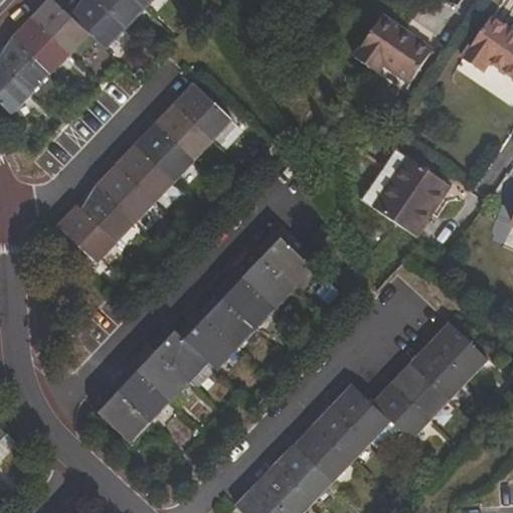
[(48,0),(35,22),(69,55),(90,34),(71,17),(66,12),(52,0),(48,0)]
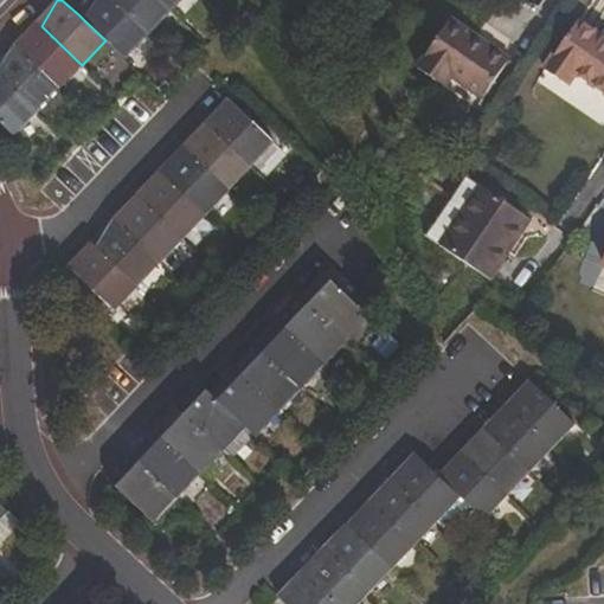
[(124,58),(148,33),(113,0),(96,0),(84,20),(105,40),(124,58)]
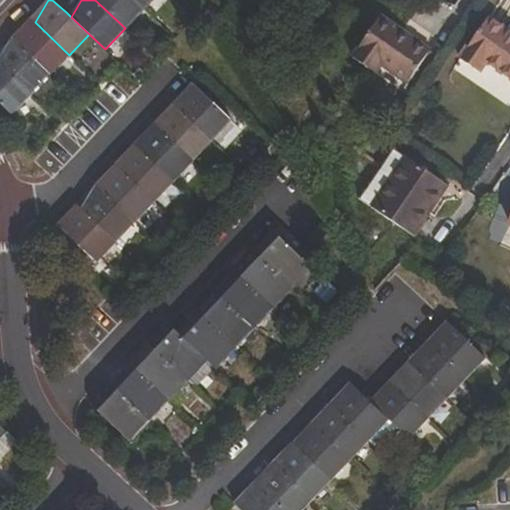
[(95,0),(125,28),(144,8),(135,0),(95,0)]
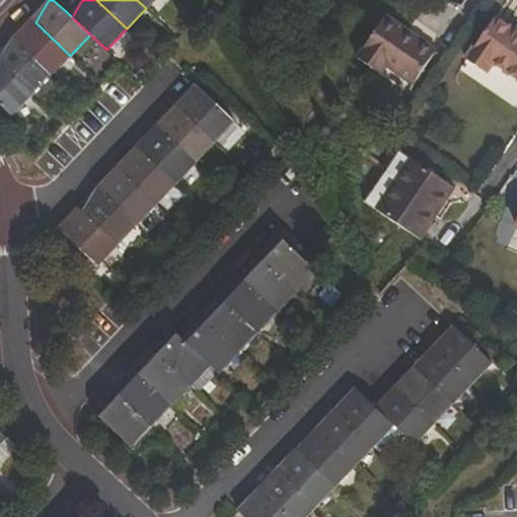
[(137,0),(146,8),(154,0),(137,0)]
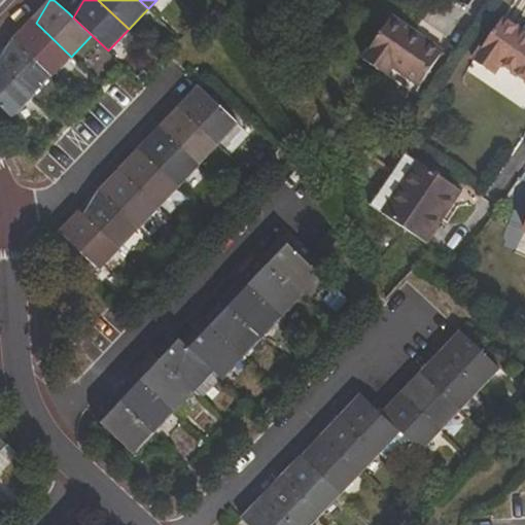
[(387,74),(392,66),(429,91),(453,57),(392,15),(362,58),(387,74)]
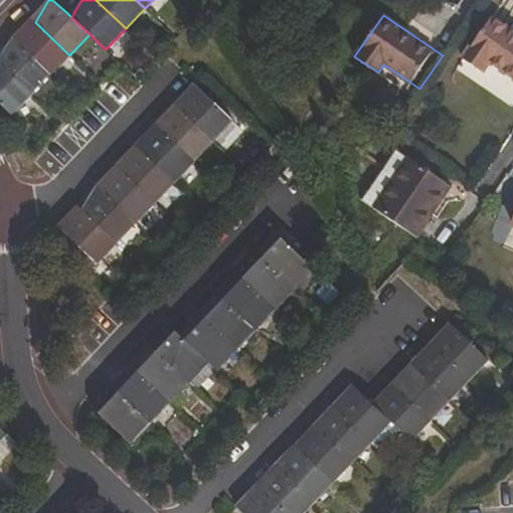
[(512,30),(492,15),(463,58),(483,71),(489,62),(512,78),(512,30)]
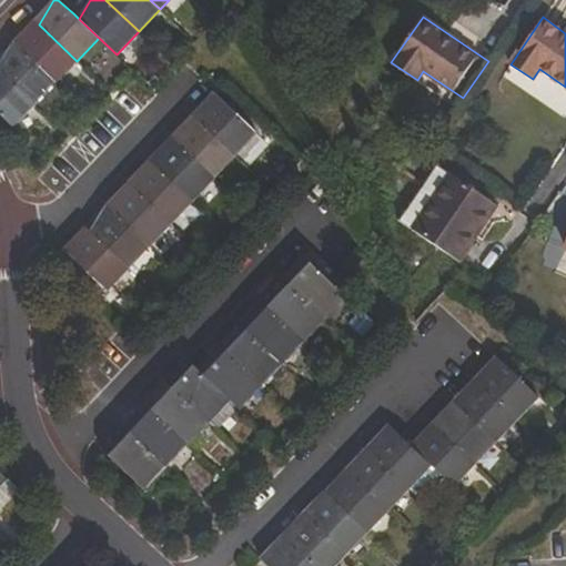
[(34,20),(19,46),(57,82),(77,61),(39,24),(34,20)]
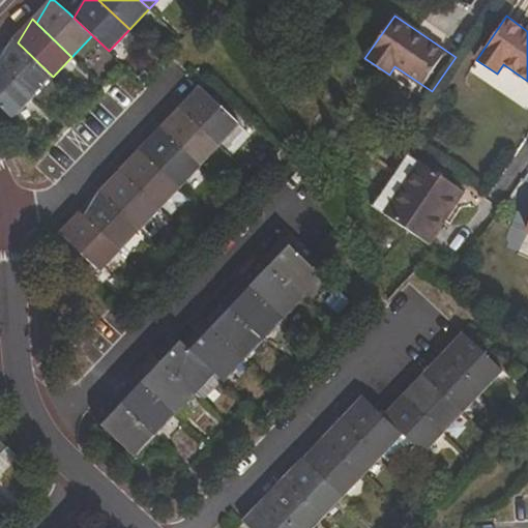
[(12,37),(0,59),(0,66),(32,97),(53,77),(18,42),(12,37)]
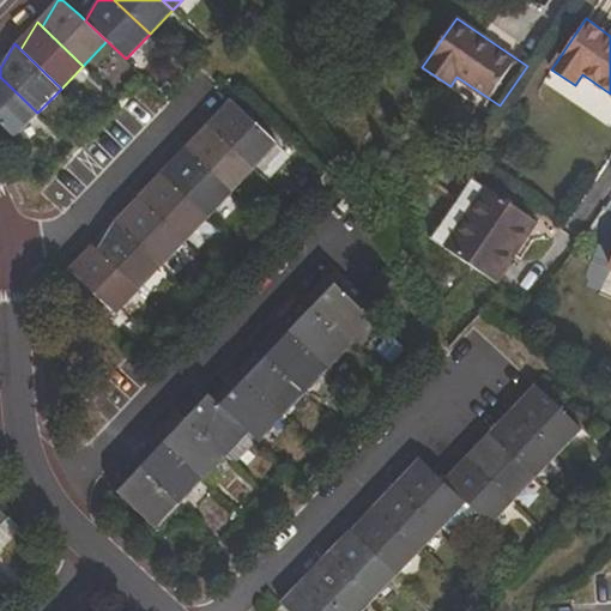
[(0,122),(14,137),(37,113),(0,77),(0,122)]
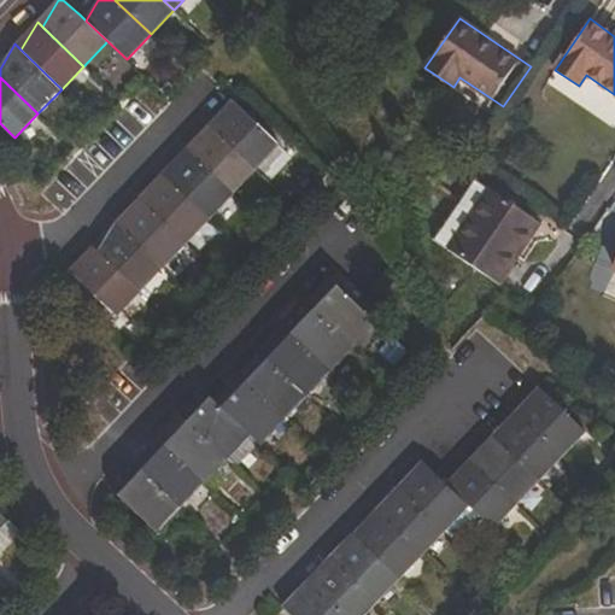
[(279,144),(232,98),(214,128),(255,168),(279,144)]
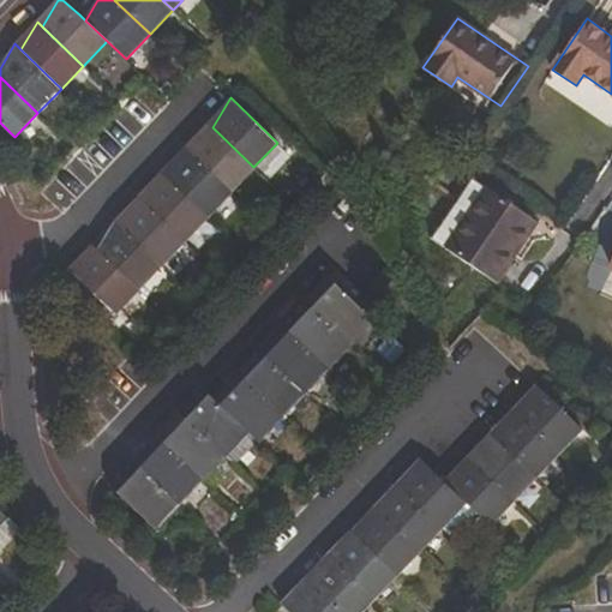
[(208,123),(190,153),(231,192),(253,167),(213,127),(208,123)]
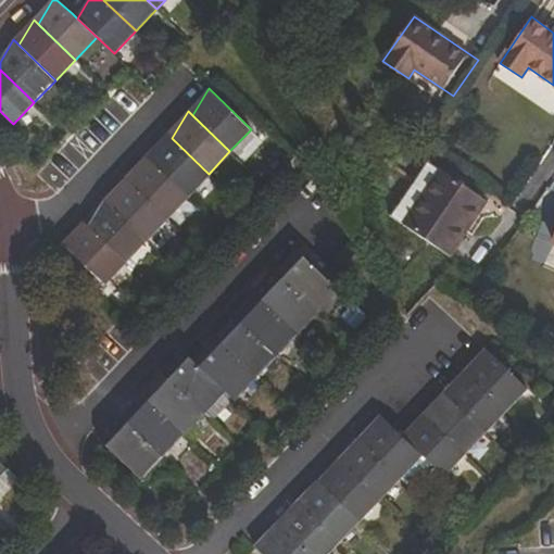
[(166,133),(151,160),(188,196),(209,174),(172,138),(166,133)]
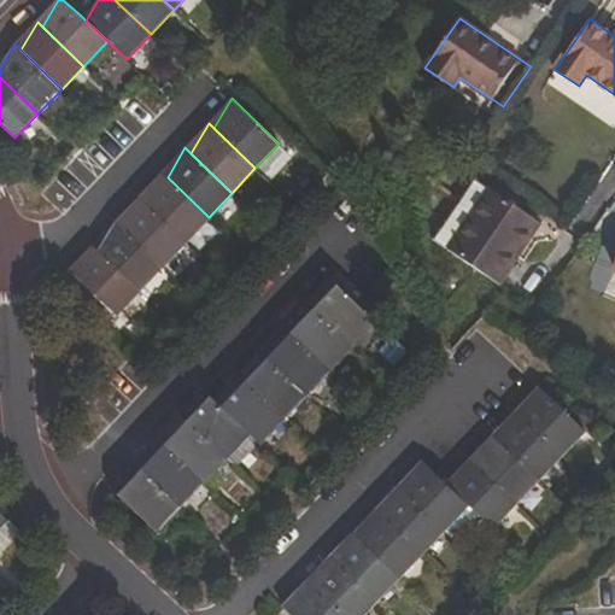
[(163,173),(144,203),(186,241),(209,217),(168,177),(163,173)]
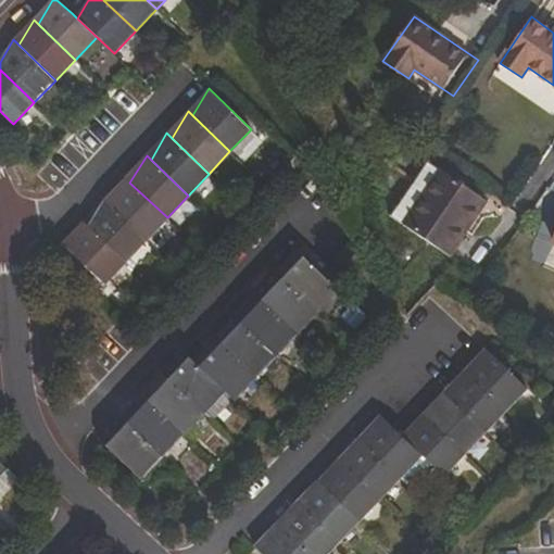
[(440,170),(404,223),(450,254),(486,201),(440,170)]
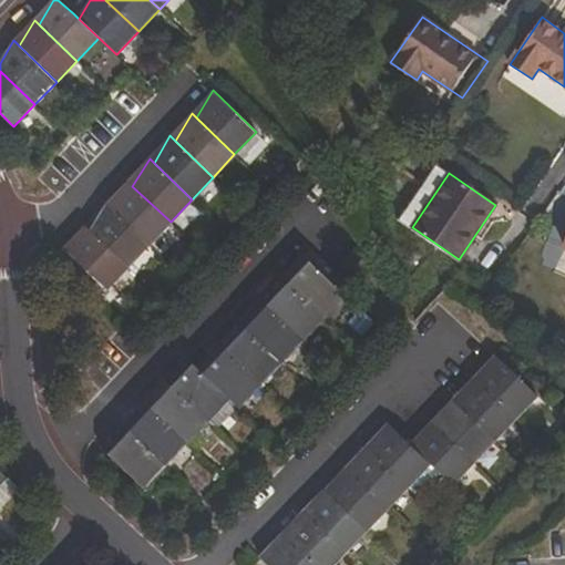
[(127,181),(111,208),(149,244),(171,222),(132,186),(127,181)]
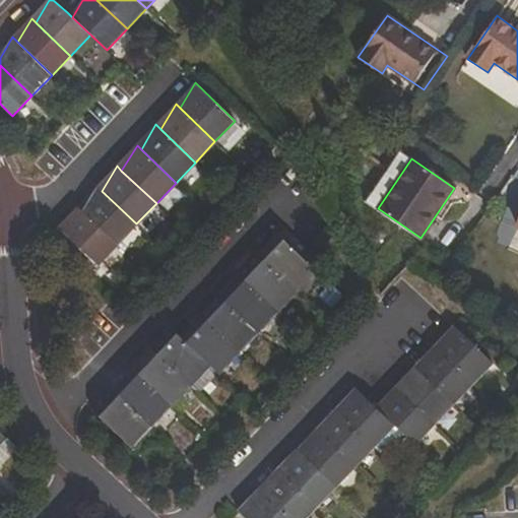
[(98,187),(83,211),(118,243),(136,223),(102,191),(98,187)]
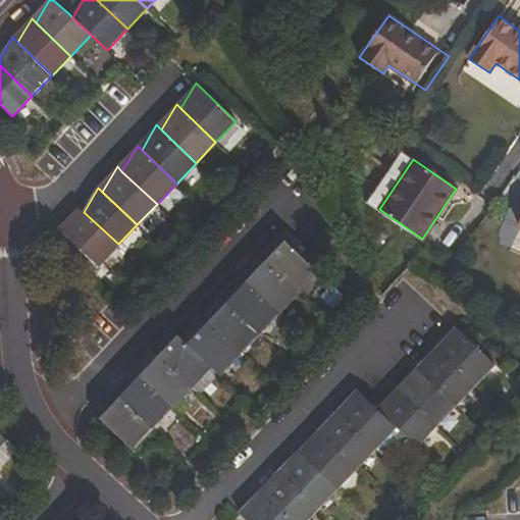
[(98,265),(118,244),(84,212),(79,208),(63,234),(98,265)]
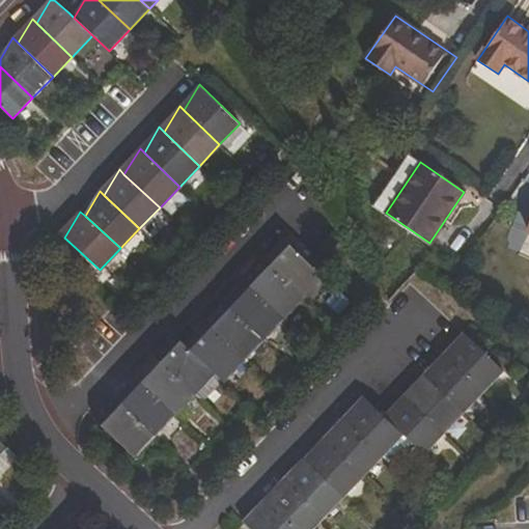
[(323,276),(289,246),(273,272),(302,298),(323,276)]
